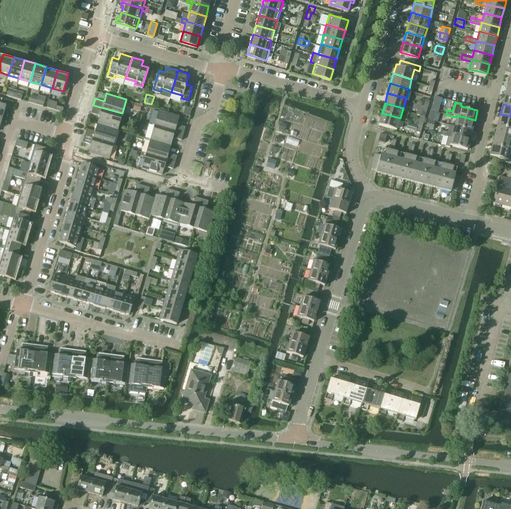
[(100,114),(98,122),(118,128),(122,113),(93,105),(91,111),(100,114)]
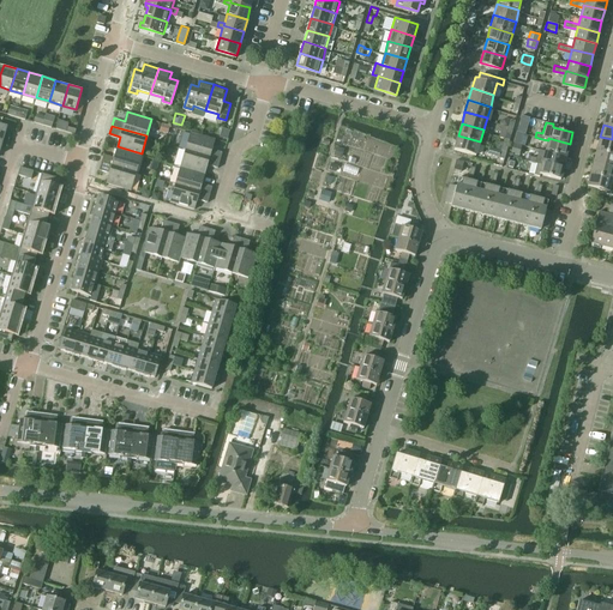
[(191,131),(186,148),(221,158),(223,150),(212,148),(215,138),(212,137),(206,134),(191,131)]
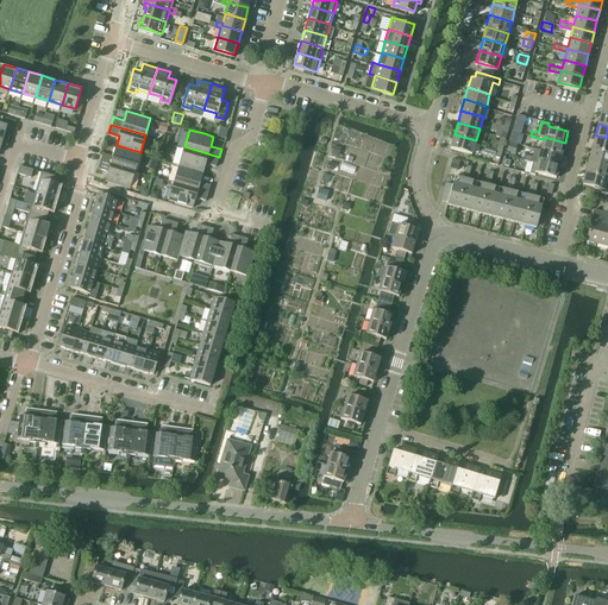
[(451,146),(472,152),(476,140),(455,134),(451,146)]
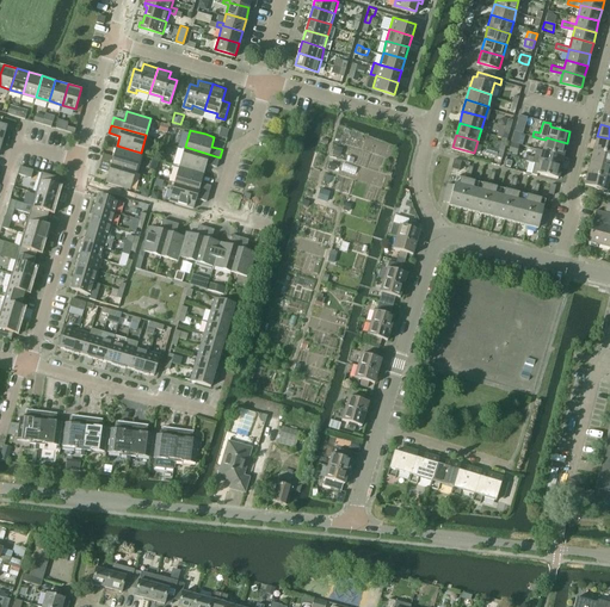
[(609,138),(597,136),(595,148),(609,152),(609,138)]
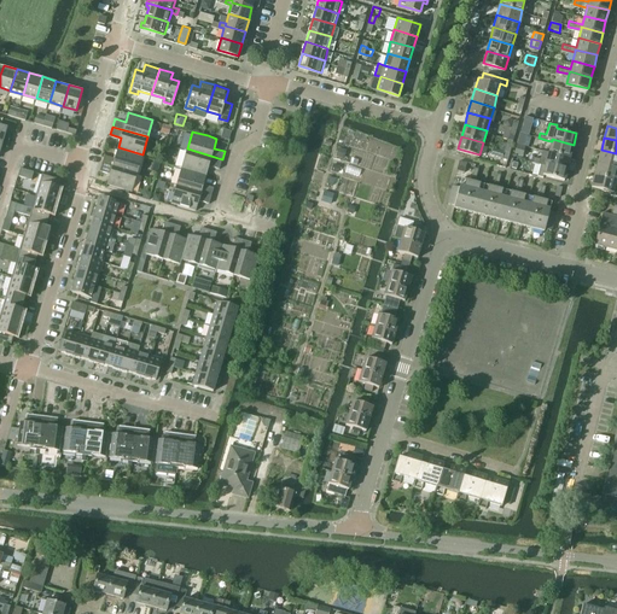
[(552,141),(549,150),(571,156),(574,145),(552,139),(552,141)]
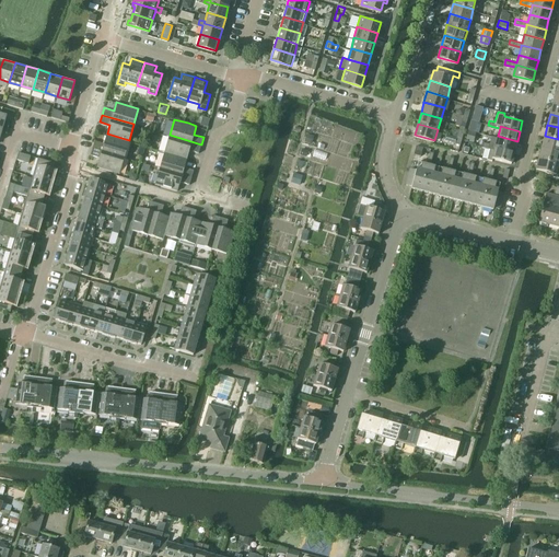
[(95,139),(93,146),(125,155),(129,140),(107,134),(104,142),(95,139)]
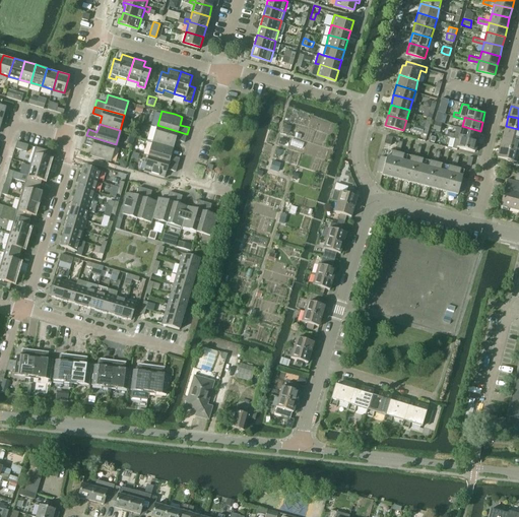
[(157,125),(153,140),(174,145),(176,138),(185,140),(187,134),(157,125)]
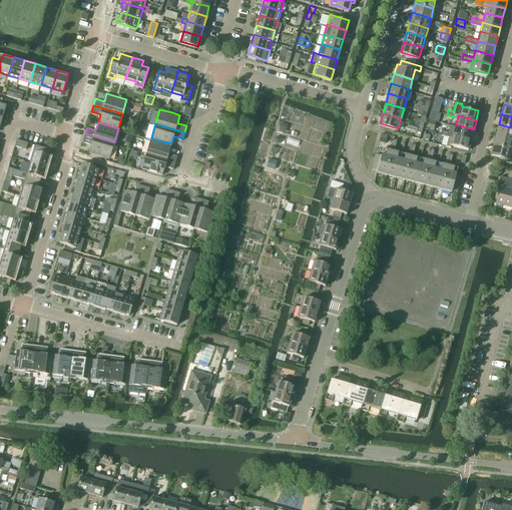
[(449,130),(448,134),(449,135),(446,144),(451,145),(451,143),(453,136),(453,134),(471,138),(474,129),(456,124),(450,123),(449,129),(448,129),(448,130),(449,130)]
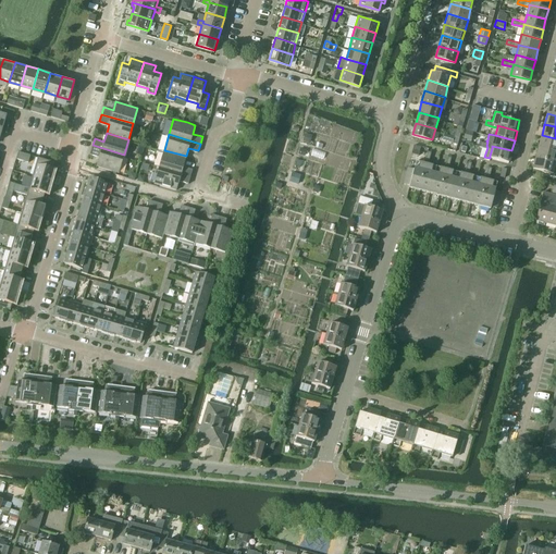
[(555,138),(542,135),(539,146),(555,149),(555,138)]
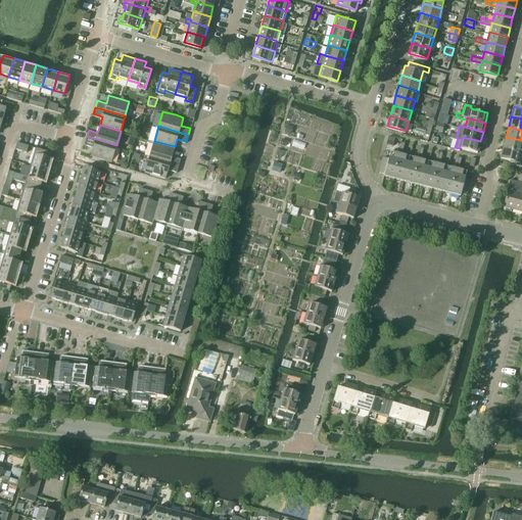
[(389,134),(386,142),(393,144),(395,136),(389,134)]
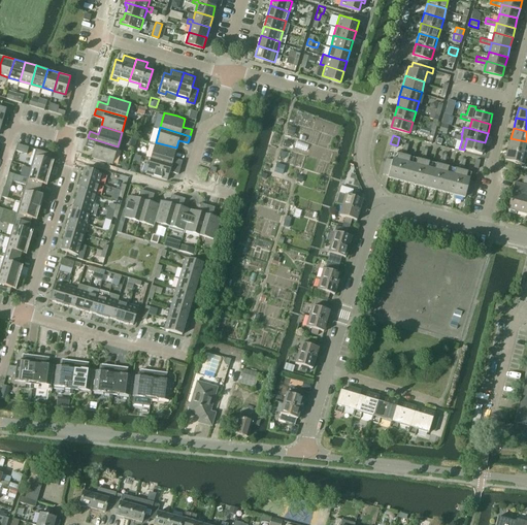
[(112,162),(118,146),(88,137),(86,144),(94,148),(92,156),(112,162)]
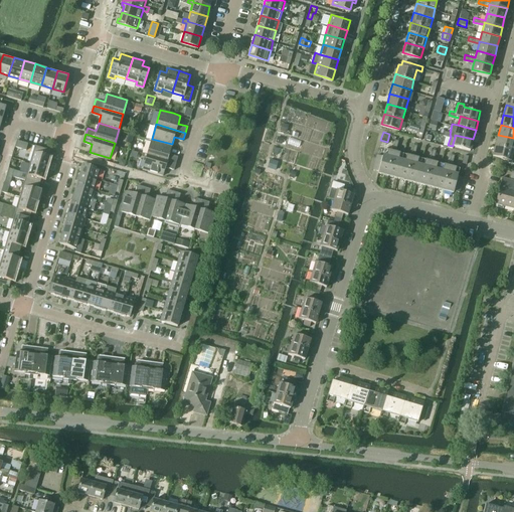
[(453,144),(471,149),(473,139),(455,135),(455,137),(453,144)]
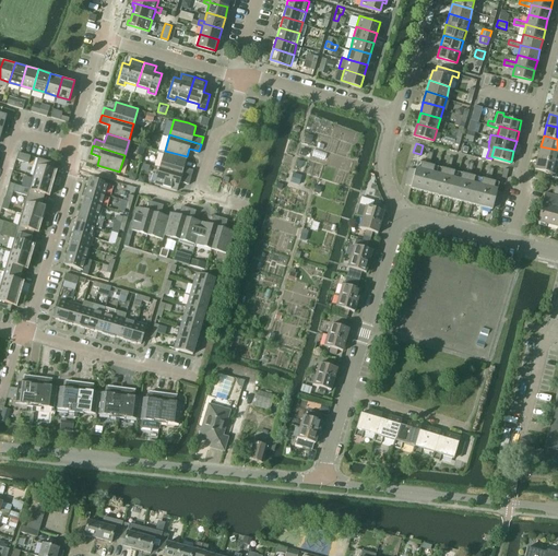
[(557,150),(541,146),(538,156),(557,162),(557,150)]
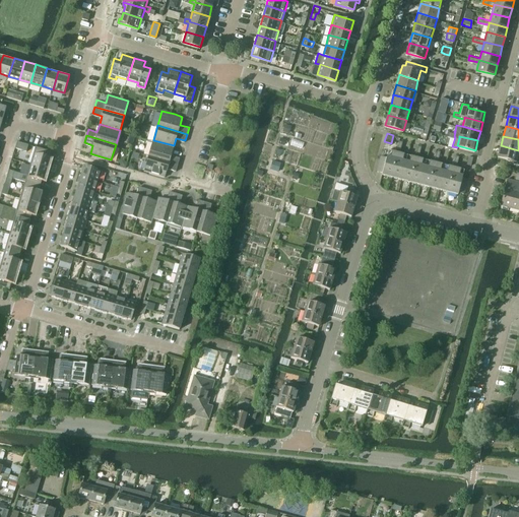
[(26,149),(28,143),(17,139),(15,146),(26,149)]
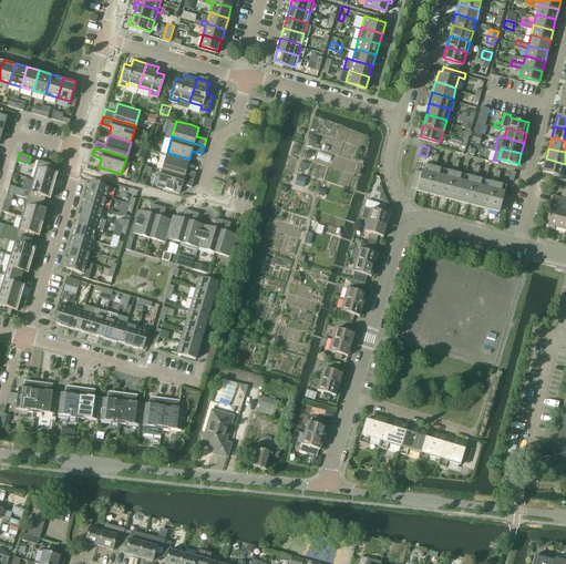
[(434,164),(428,192),(438,194),(444,167),(436,165),(440,153),(435,152),(432,164),(434,164)]
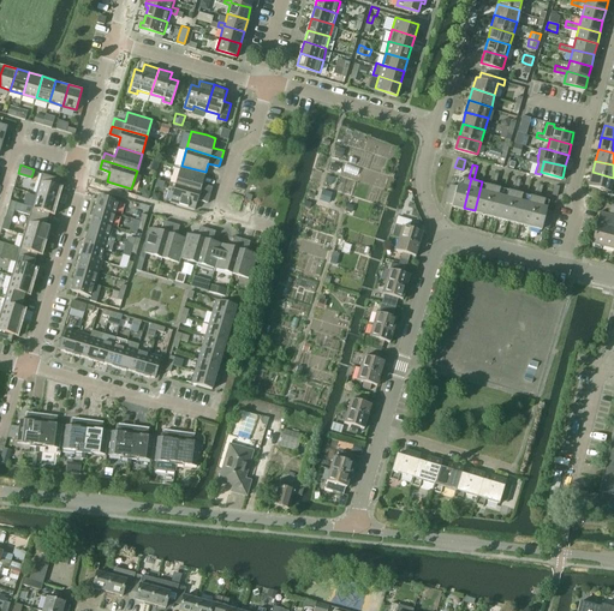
[(182,166),(176,183),(210,193),(213,185),(202,181),(206,172),(182,166)]
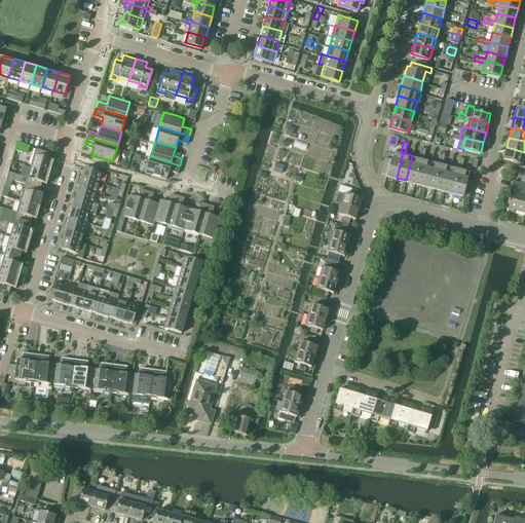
[(422,157),(415,182),(425,185),(432,160),(423,158),(426,147),(423,146),(420,157),(422,157)]
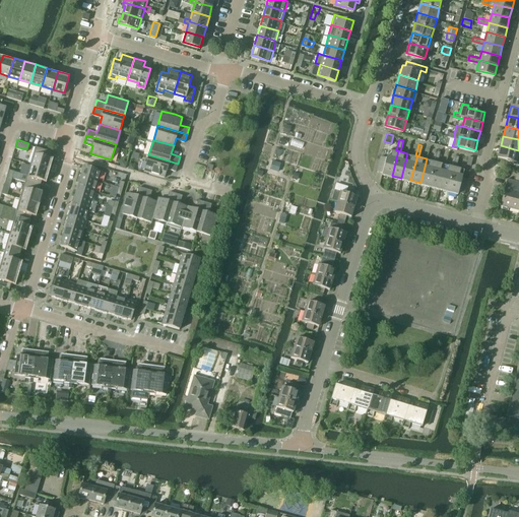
[(36,145),(30,163),(50,169),(53,156),(49,155),(51,149),(36,145)]
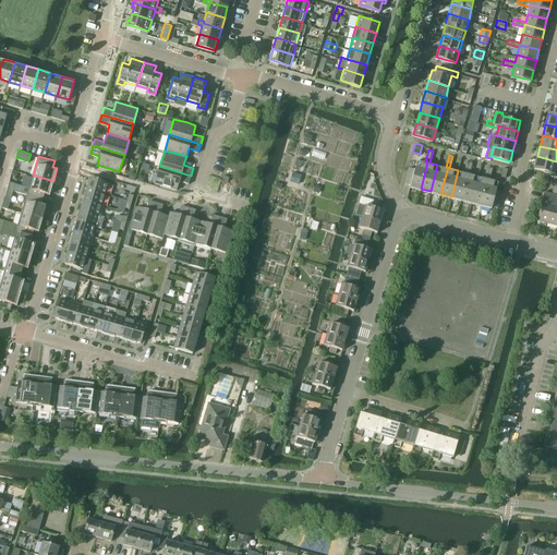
[(534,167),(552,172),(551,175),(556,176),(556,161),(537,156),(534,167)]
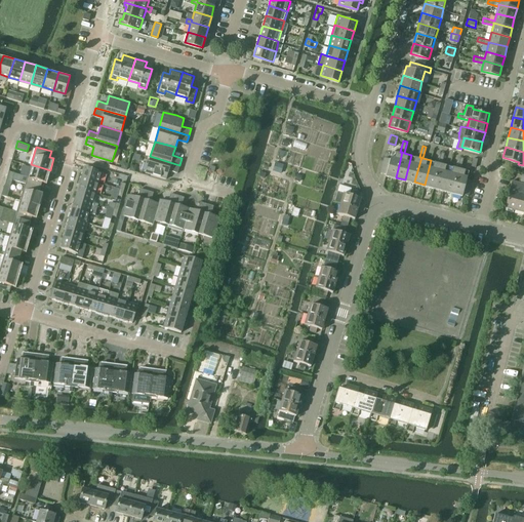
[(386,174),(396,177),(402,152),(400,152),(393,150),(391,157),(385,156),(380,171),(387,172),(386,174)]
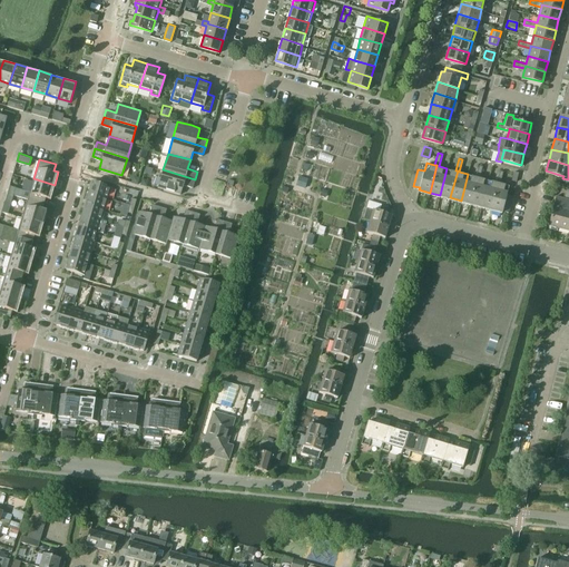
[(471,203),(481,206),(489,178),(480,176),(481,170),(483,165),(479,164),(478,169),(477,176),(478,176),(471,203)]
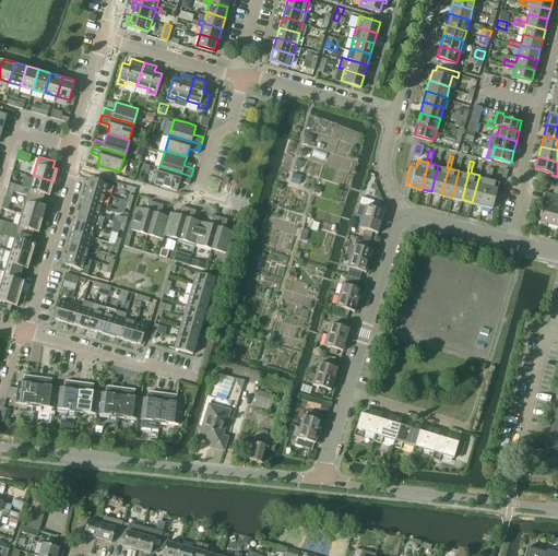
[(438,165),(431,191),(441,193),(449,167),(447,167),(438,165)]
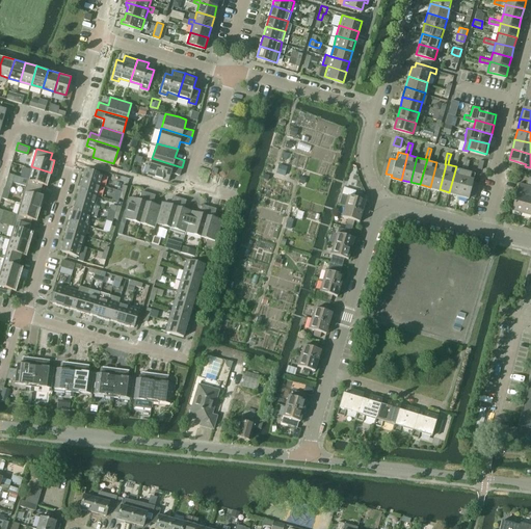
[(180,174),(182,167),(152,158),(148,174),(168,180),(171,170),(180,174)]
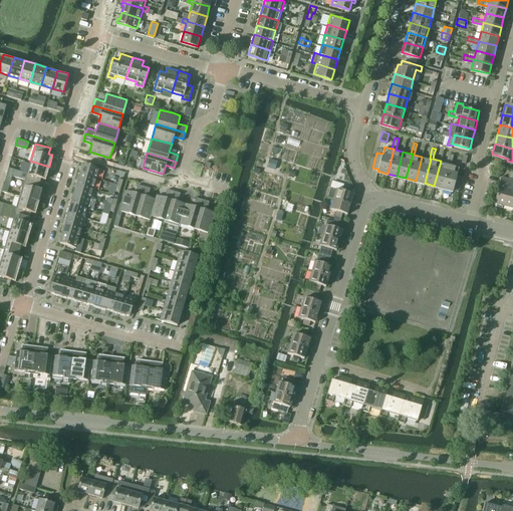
[(450,164),(444,188),(453,191),(454,189),(459,190),(463,175),(457,174),(459,166),(451,164),(454,154),(451,153),(448,163),(450,164)]
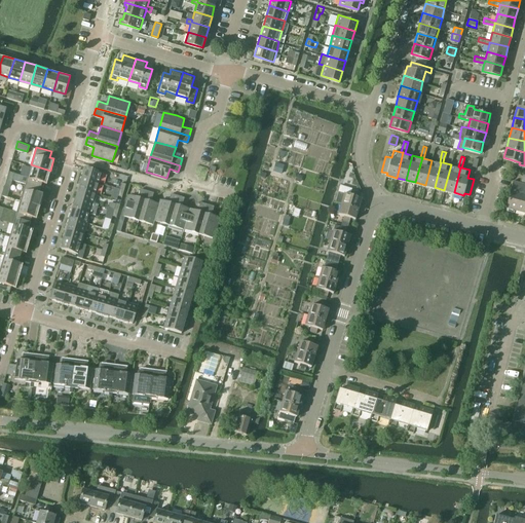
[(425,185),(435,187),(441,162),(440,162),(432,160),(425,185)]
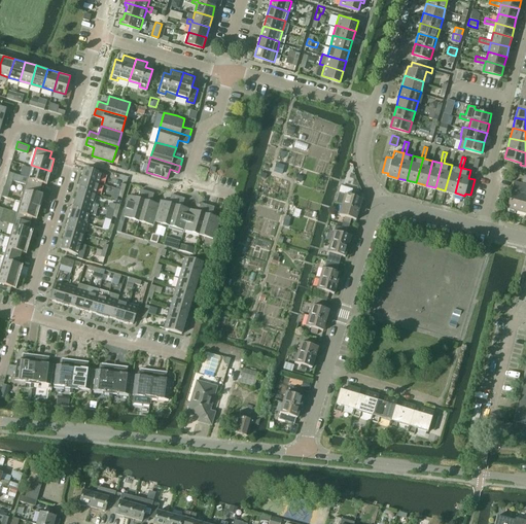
[(31,165),(26,182),(41,186),(42,181),(47,182),(50,171),(31,165)]
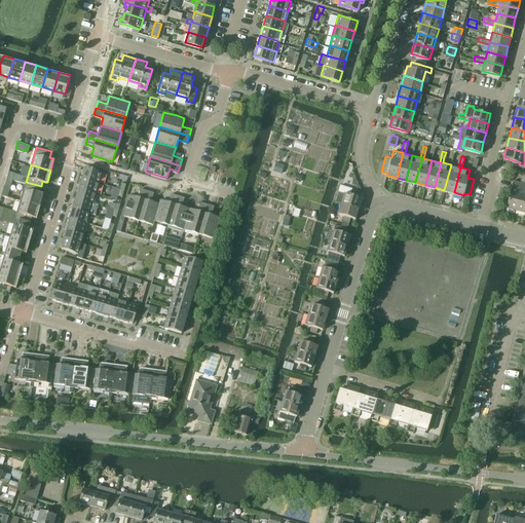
[(444,190),(454,192),(460,167),(458,166),(451,164),(444,190)]
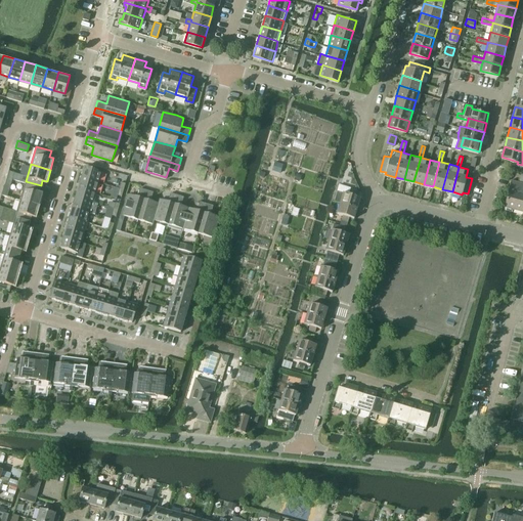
[(85,165),(82,175),(99,180),(102,170),(85,165)]
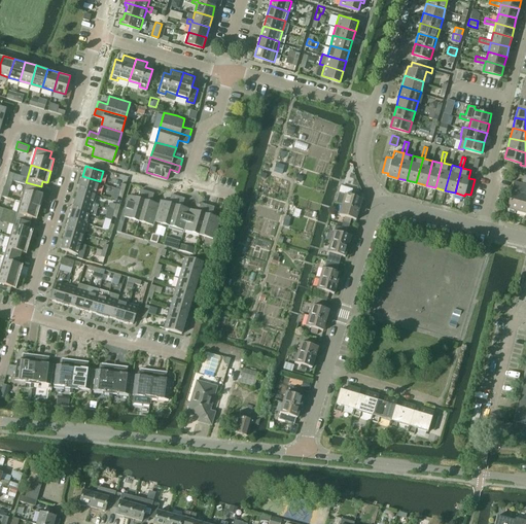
[(517,209),(525,211),(525,173),(524,173),(523,177),(522,181),(524,182),(517,209)]
